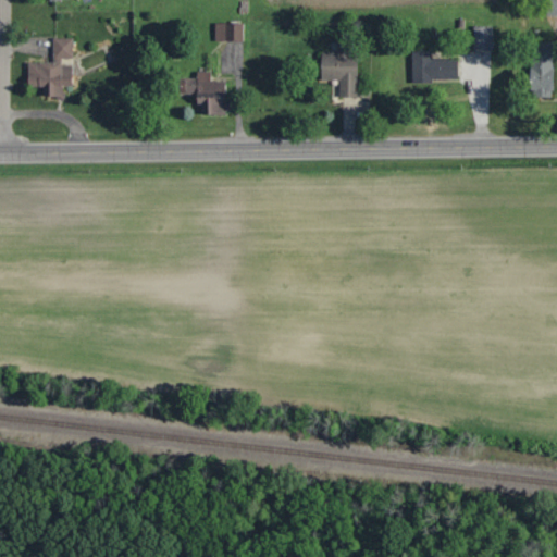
[(556,16),(556,0),(547,0),(547,16),(556,16)]
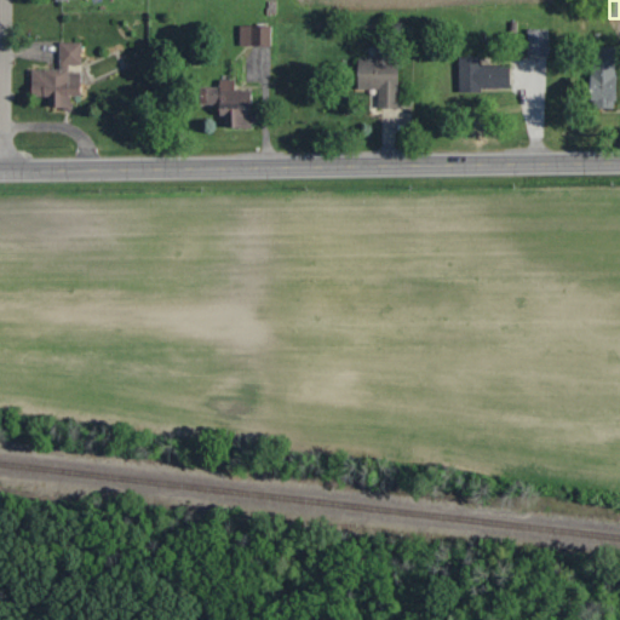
[(273,46),(273,27),(240,27),(240,46),(273,46)]
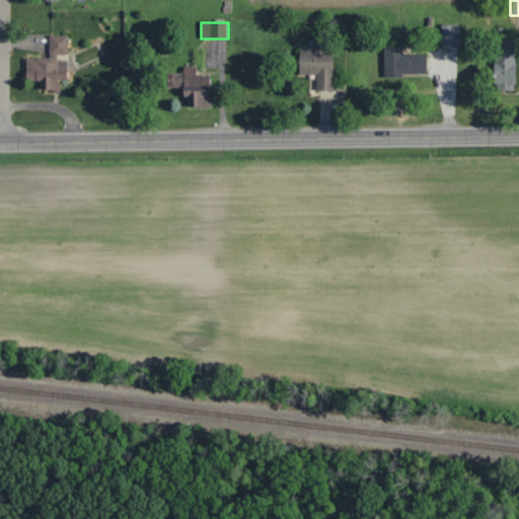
[(443,26),(443,46),(459,46),(459,26),(443,26)]
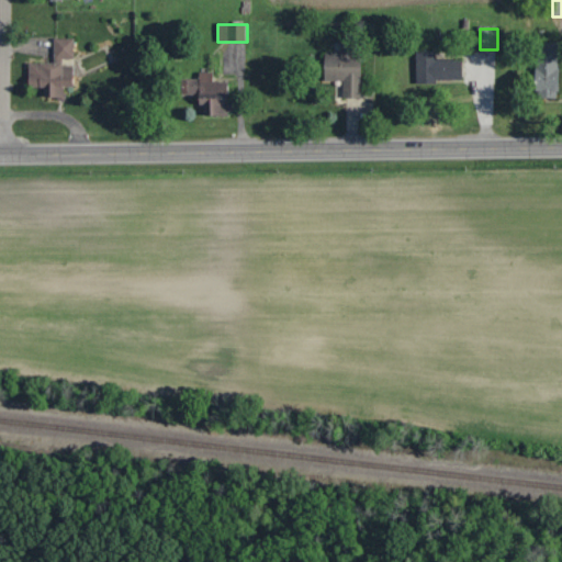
[(29,90),(42,90),(42,101),(66,100),(66,89),(74,89),(74,38),(54,38),(54,64),(29,64),(29,90)]
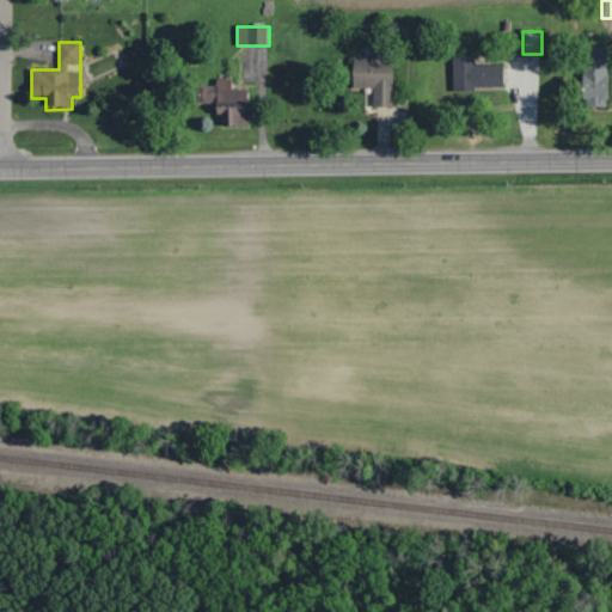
[(354,89),(374,89),(374,108),(393,108),(395,47),(371,47),(371,59),(354,59),(354,89)]
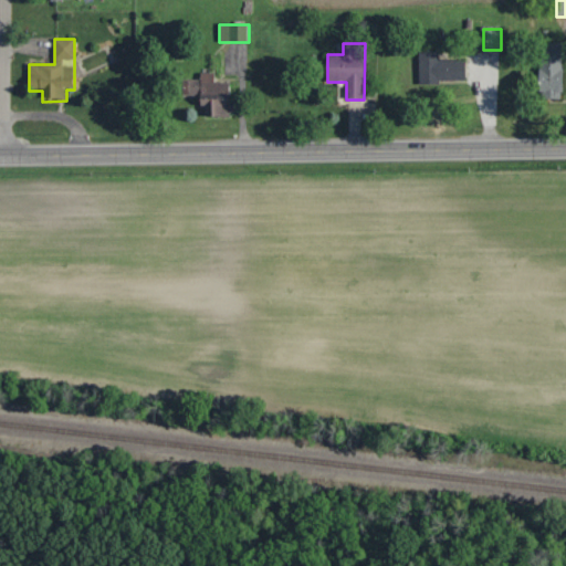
[(541,98),(563,98),(563,43),(541,43),(541,98)]
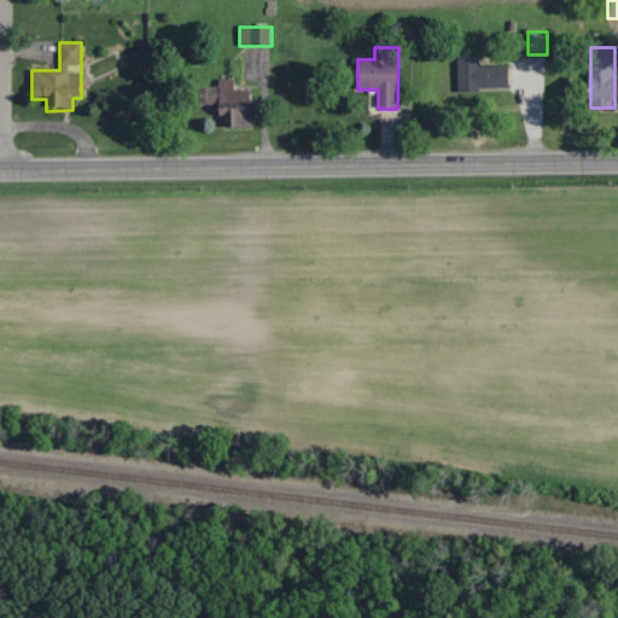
[(458,57),(458,92),(508,92),(508,66),(481,66),(481,57),(458,57)]
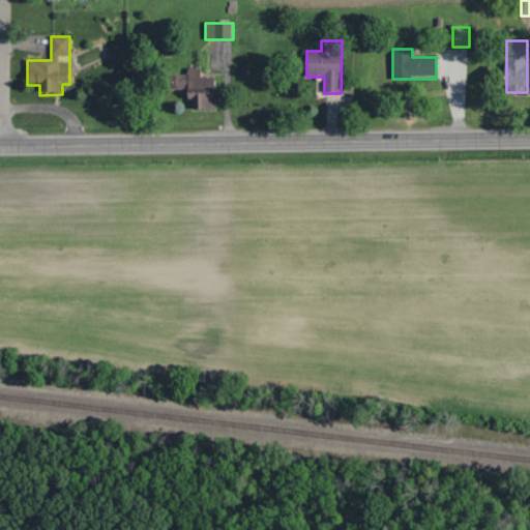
[(201,69),(187,69),(187,77),(173,77),(173,90),(189,90),(189,111),(216,111),(216,78),(201,78),(201,69)]
